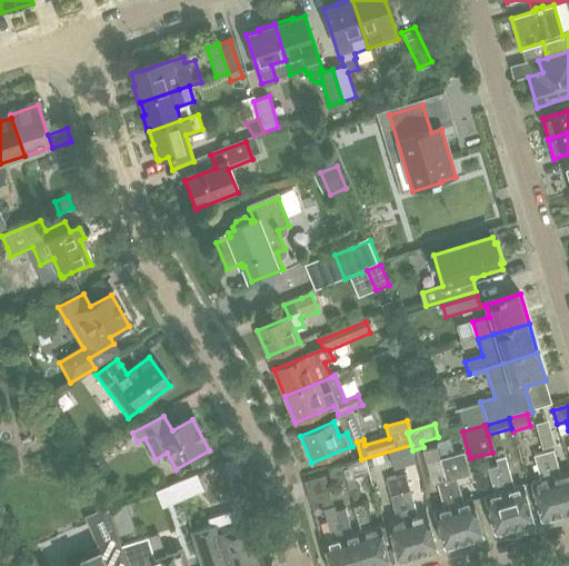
[(539,438),(542,449),(551,447),(546,426),(537,428),(539,438)]
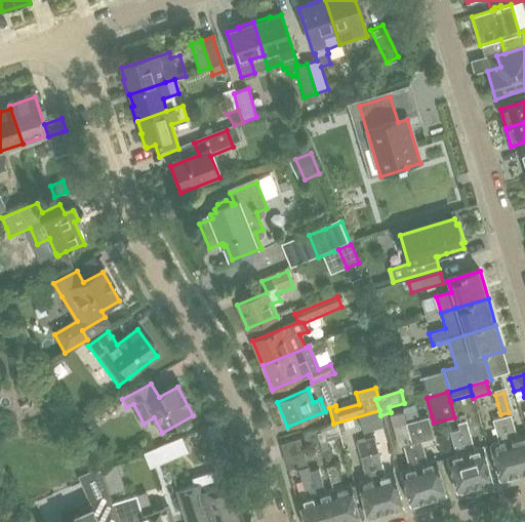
[(491,448),(498,473),(500,481),(502,480),(503,483),(513,481),(512,478),(519,476),(501,418),(500,414),(497,404),(488,407),(499,445),(491,448)]
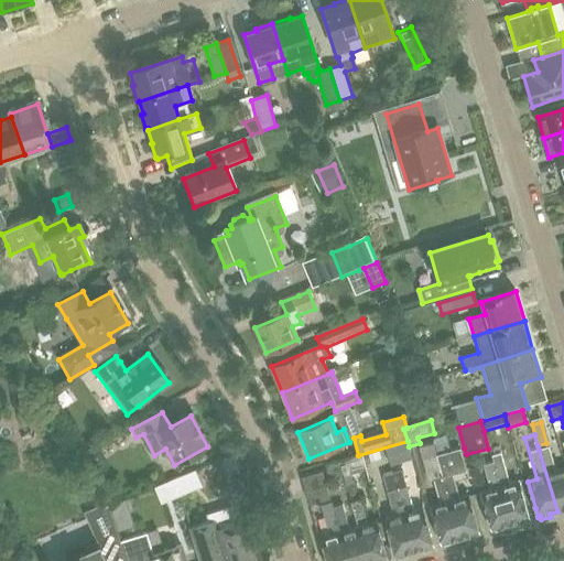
[(432,444),(443,479),(461,539),(466,537),(467,540),(477,537),(477,535),(479,533),(469,498),(459,502),(456,486),(474,482),(466,454),(464,448),(451,452),(446,435),(431,440),(432,444)]
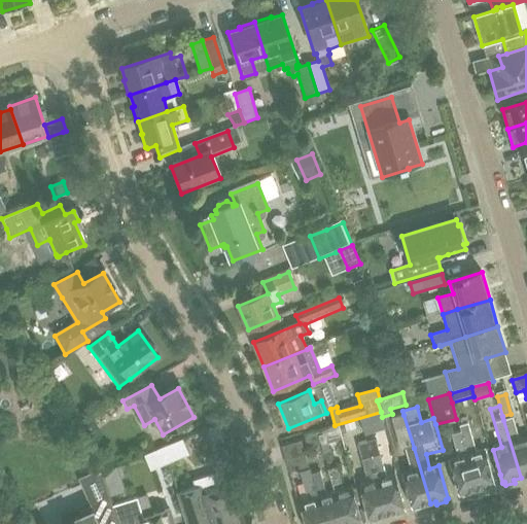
[(424,504),(430,503),(414,448),(403,415),(391,419),(400,451),(406,450),(412,473),(403,476),(411,500),(413,509),(415,508),(416,511),(425,508),(424,504)]
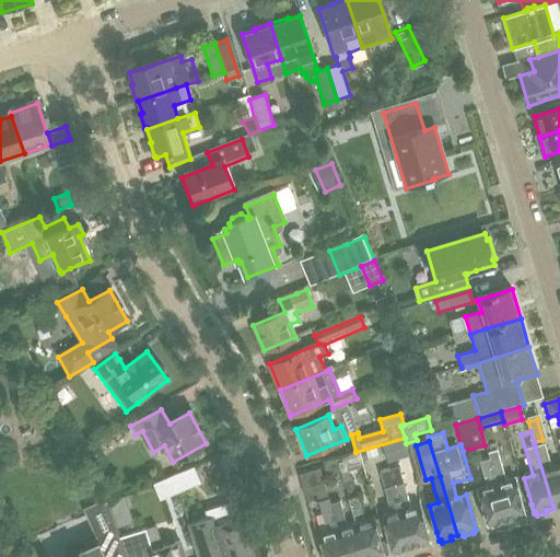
[(388,464),(398,462),(393,444),(383,447),(388,464)]
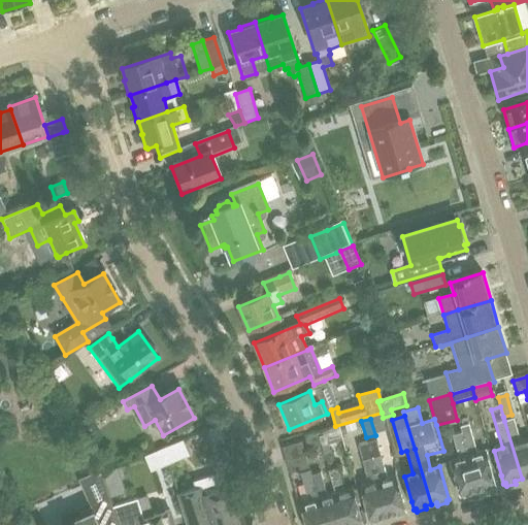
[(504,421),(522,479),(527,477),(527,440),(521,444),(514,419),(504,421)]
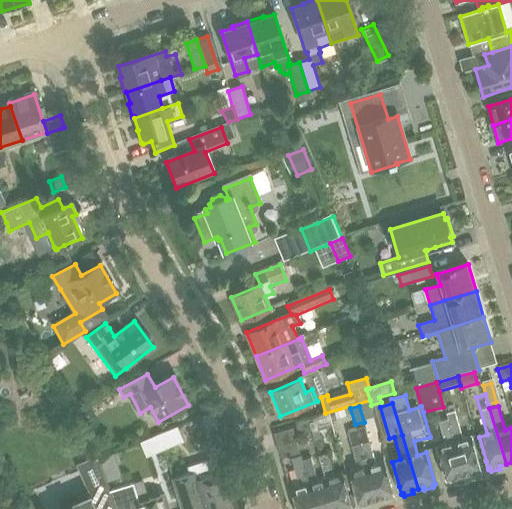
[(91,407),(78,414),(84,426),(97,419),(91,407)]
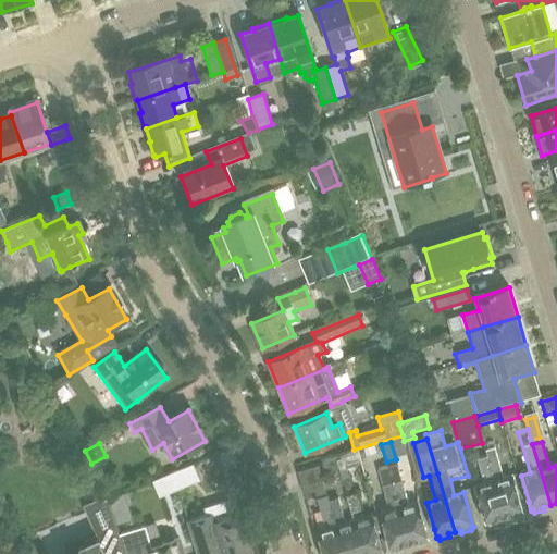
[(485,452),(487,458),(505,518),(510,516),(511,519),(521,517),(520,514),(522,513),(512,478),(505,480),(495,448),(485,452)]
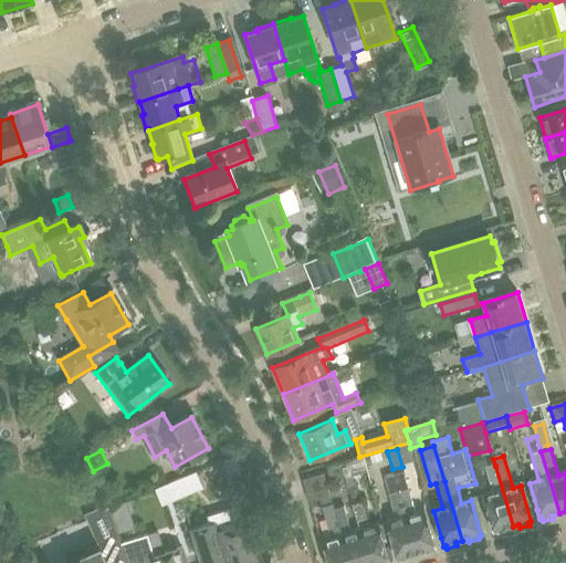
[(352,459),(339,462),(344,478),(344,479),(357,476),(352,459)]
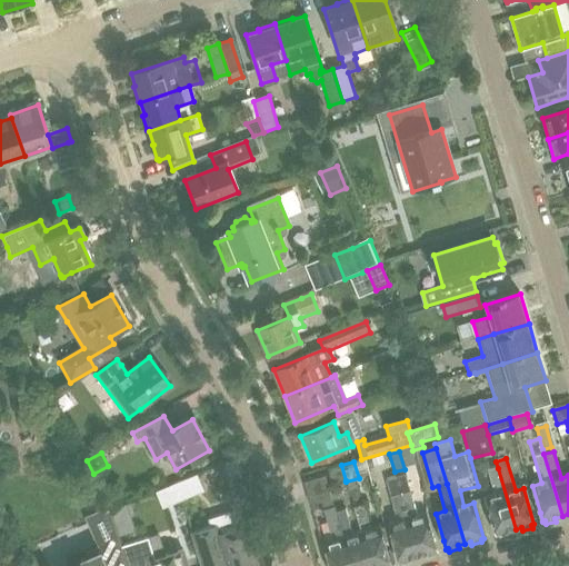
[(331,484),(346,480),(341,465),(328,469),(331,484)]
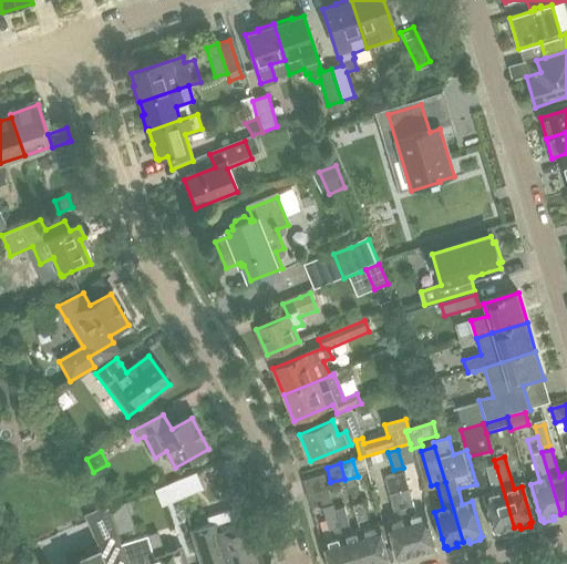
[(507,530),(514,527),(496,467),(487,469),(494,494),(485,496),(492,524),(494,533),(497,532),(497,535),(508,532),(507,530)]
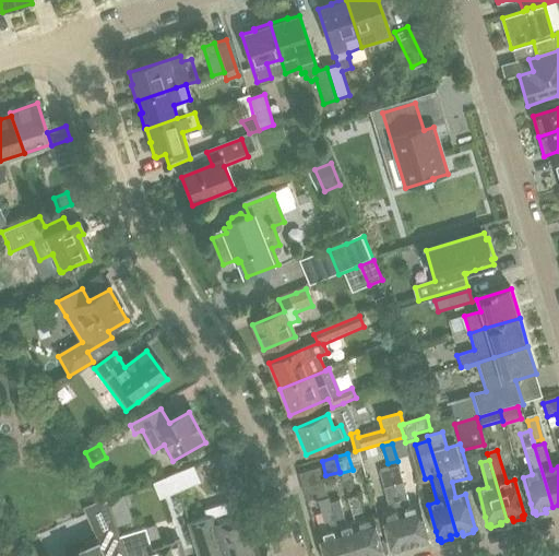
[(192,468),(173,476),(179,492),(199,484),(192,468)]
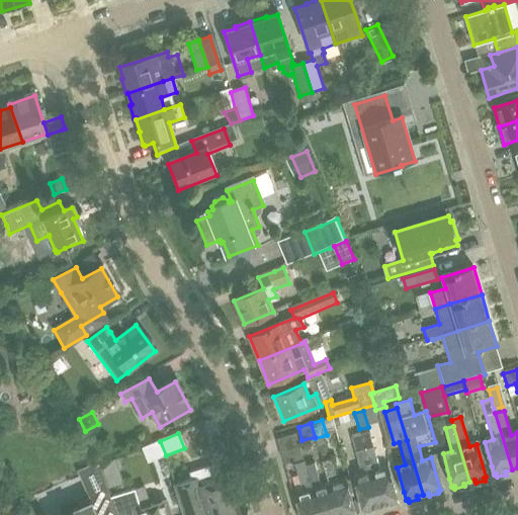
[(295,434),(276,439),(282,461),(303,455),(295,434)]
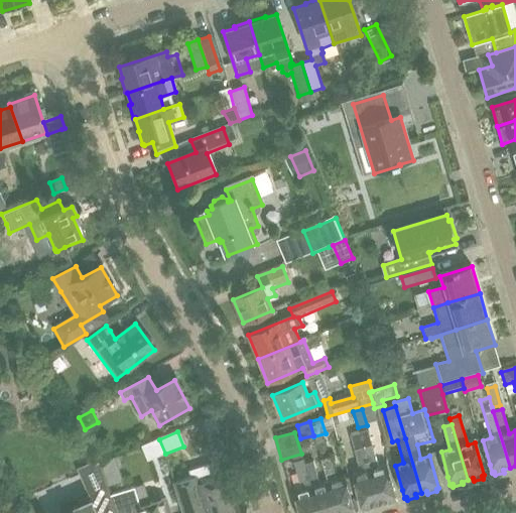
[(368,432),(359,434),(379,505),(383,503),(384,506),(395,503),(394,500),(396,500),(386,465),(378,467),(368,432)]
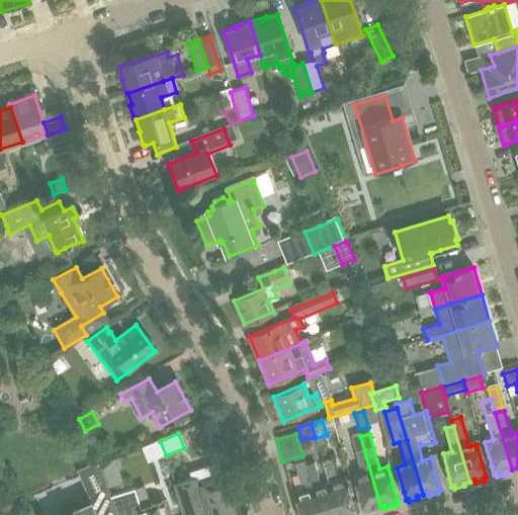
[(376,508),(380,507),(360,436),(352,439),(363,477),(354,479),(361,504),(363,512),(365,511),(366,514),(376,511),(376,508)]
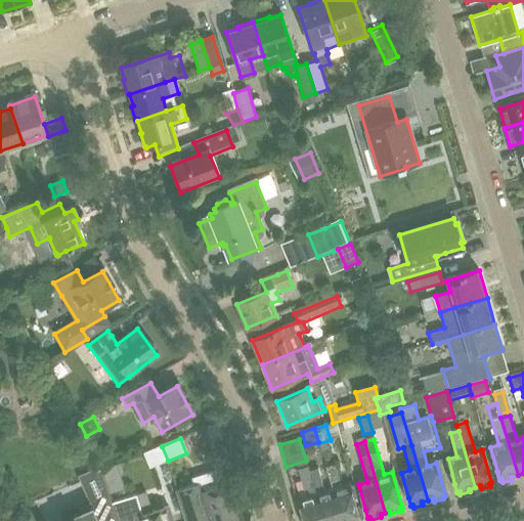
[(148,469),(168,461),(162,446),(142,454),(148,469)]
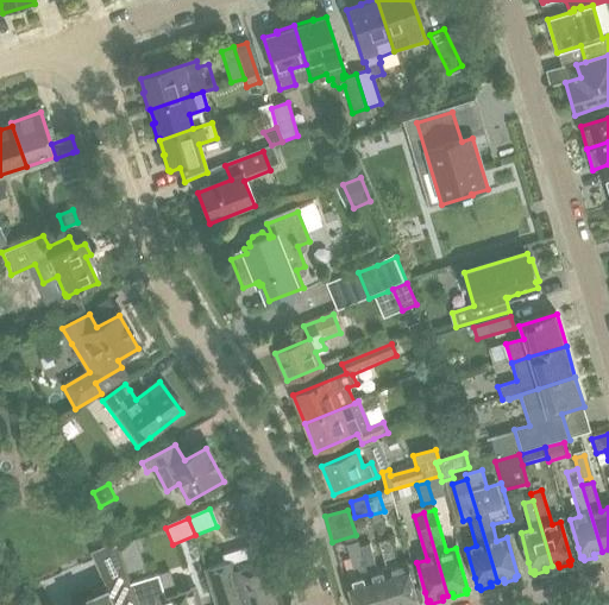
[(380,543),(387,569),(396,604),(415,604),(418,604),(407,565),(397,567),(389,540),(380,543)]
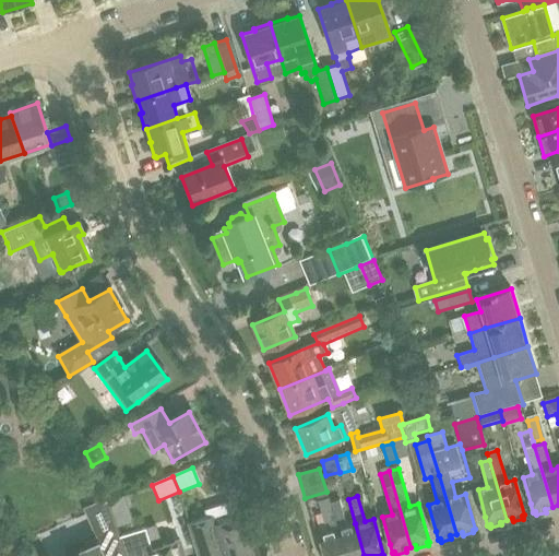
[(108,503),(109,505),(113,515),(117,529),(133,523),(125,497),(108,503)]
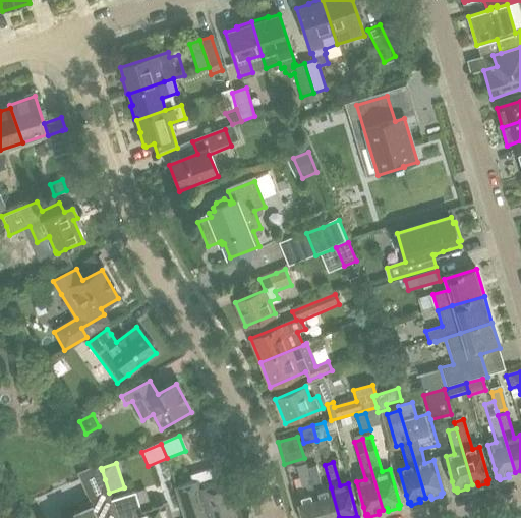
[(305,496),(297,499),(301,517),(321,517),(307,470),(305,464),(297,467),(305,496)]
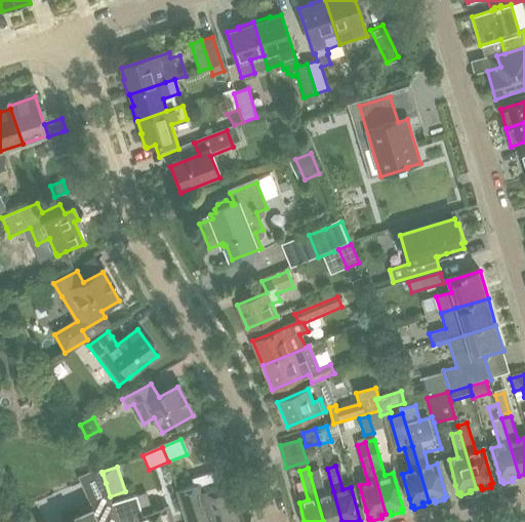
[(318,472),(310,474),(323,521),(341,521),(333,491),(325,494),(318,472)]
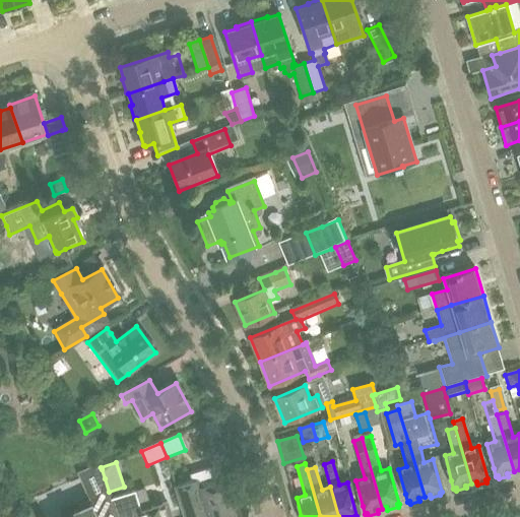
[(193,482),(177,488),(184,515),(184,516),(238,516),(234,501),(235,498),(232,488),(229,486),(228,481),(225,481),(222,482),(219,473),(213,468),(198,473),(196,480),(197,481),(193,482)]
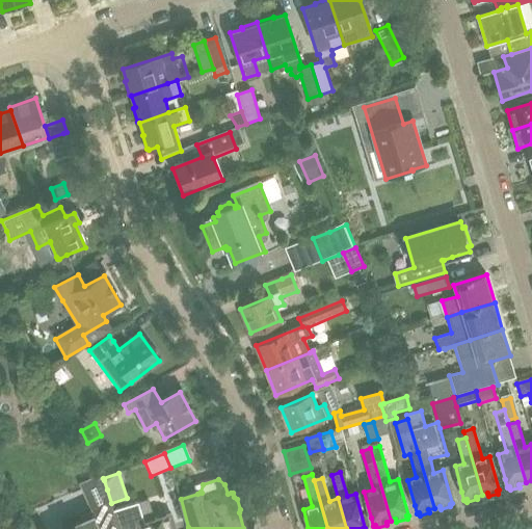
[(118,524),(120,528),(175,528),(170,516),(166,518),(145,524),(143,516),(141,510),(140,504),(115,512),(118,524)]
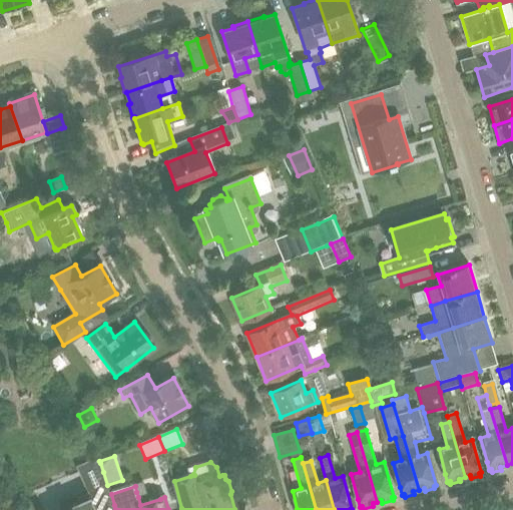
[(114,509),(107,487),(90,494),(77,500),(75,496),(60,503),(62,509),(114,509)]
